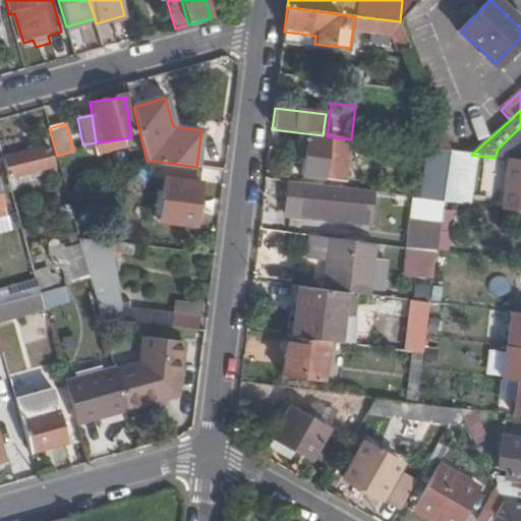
[(328,140),(305,137),(300,175),(342,181),(347,139),(329,137),(328,140)]
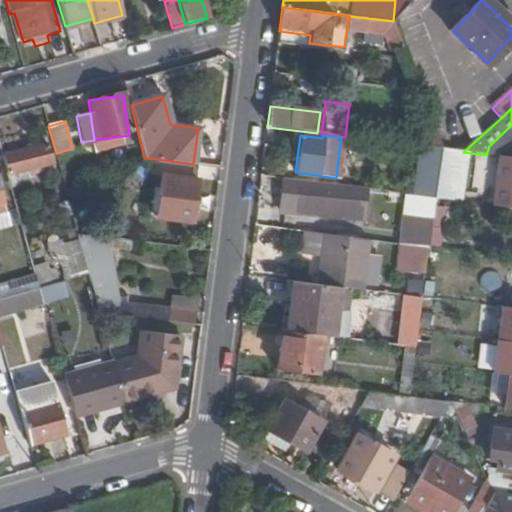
[(9,174),(28,169),(54,162),(49,144),(4,156),(9,174)]
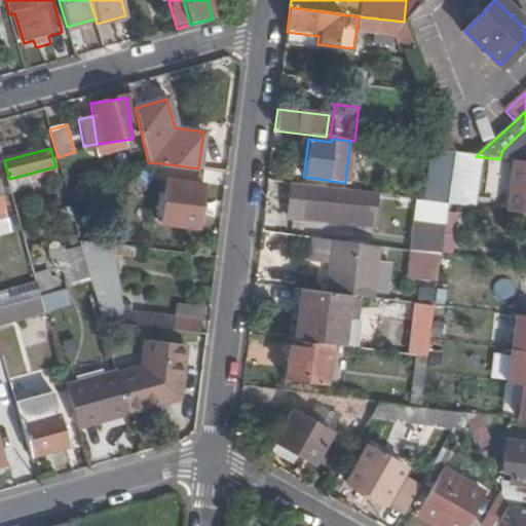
[(431,150),(425,201),(446,204),(453,153),(431,150)]
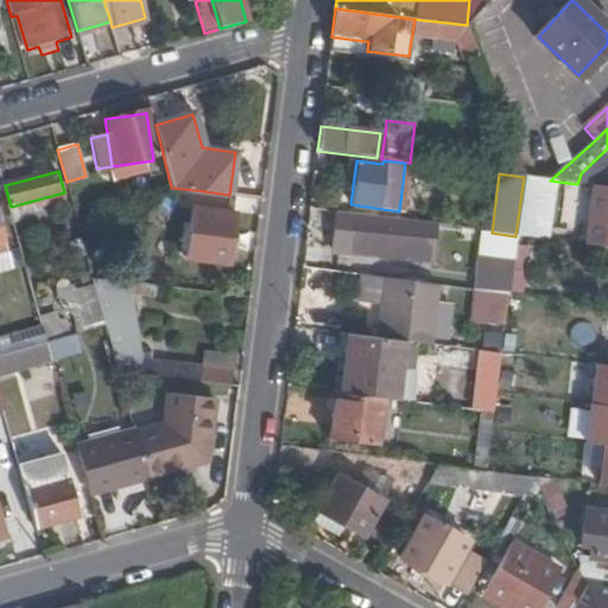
[(531,238),(539,179),(524,177),(515,236),(531,238)]
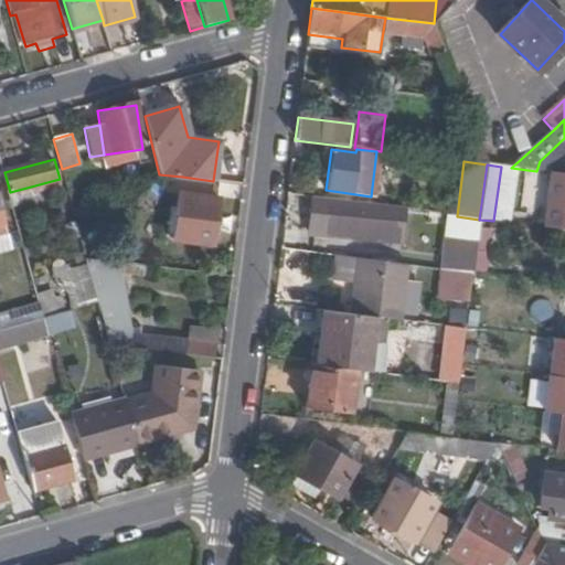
[(564,173),(551,172),(543,227),(564,230),(564,173)]
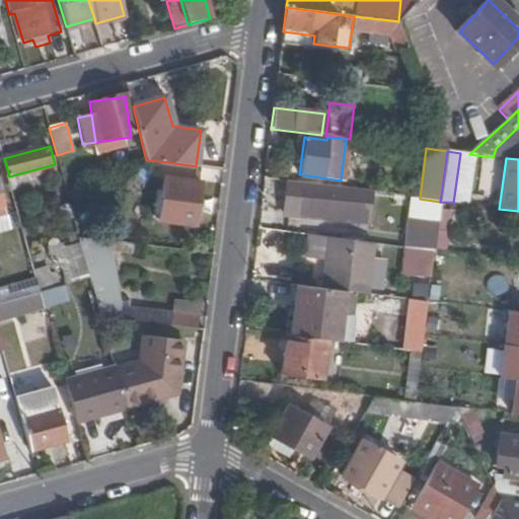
[(195,226),(202,166),(196,166),(167,162),(160,222),(195,226)]
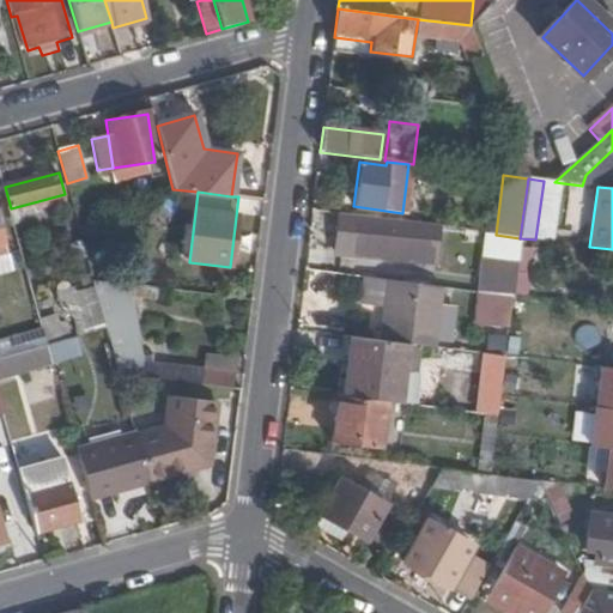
[(34,202),(11,208),(16,224),(38,218),(34,202)]
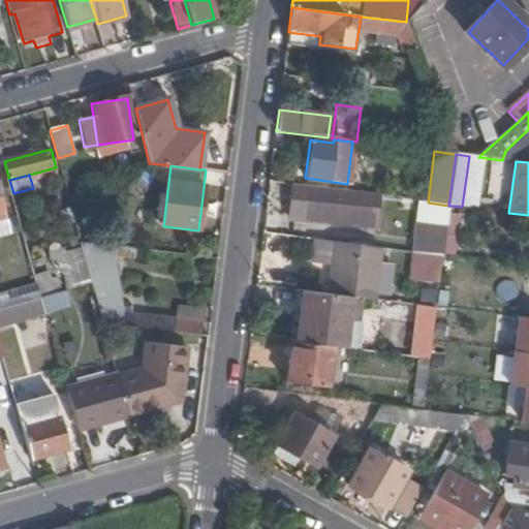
[(372,220),(376,196),(334,190),(334,194),(308,190),(304,219),(348,223),(348,217),(372,220)]
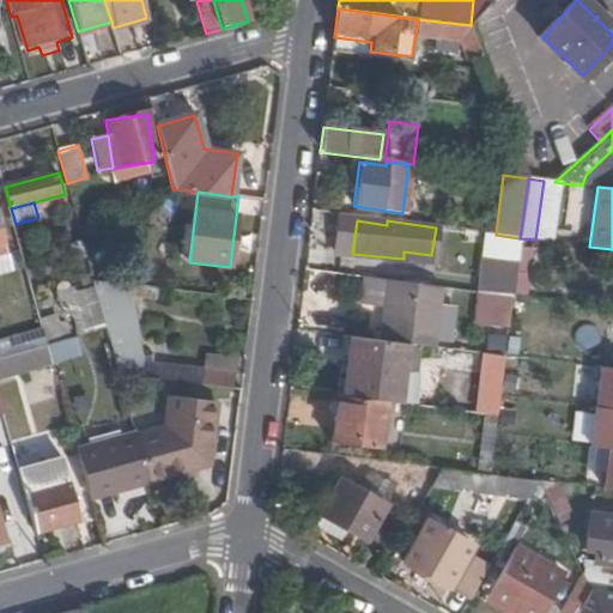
[(530,249),(519,248),(516,266),(513,298),(523,299),(530,249)]
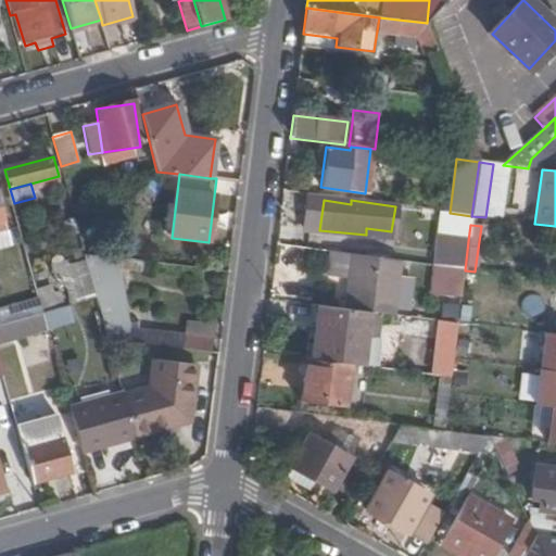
[(438,237),(433,266),(465,270),(468,241),(438,237)]
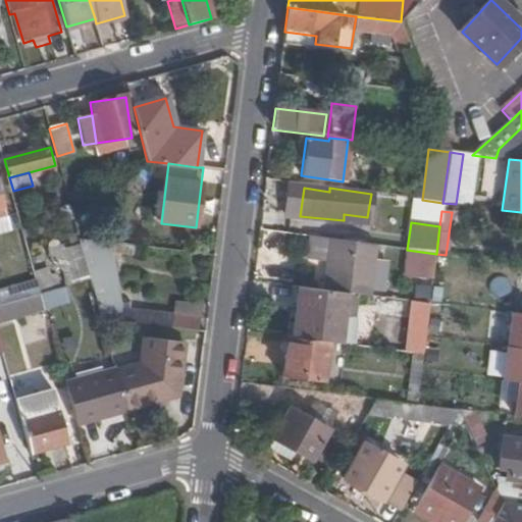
[(136,257),(137,246),(80,238),(81,243),(91,280),(102,320),(198,331),(200,319),(122,309),(109,253),(136,257)]
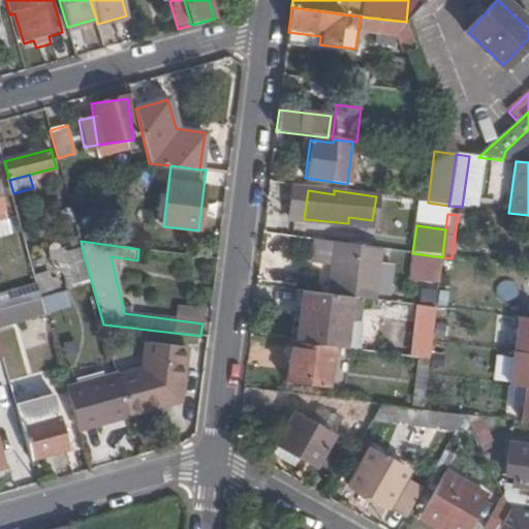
[(379,249),(314,241),(311,265),(333,268),(331,288),(374,293),(379,249)]
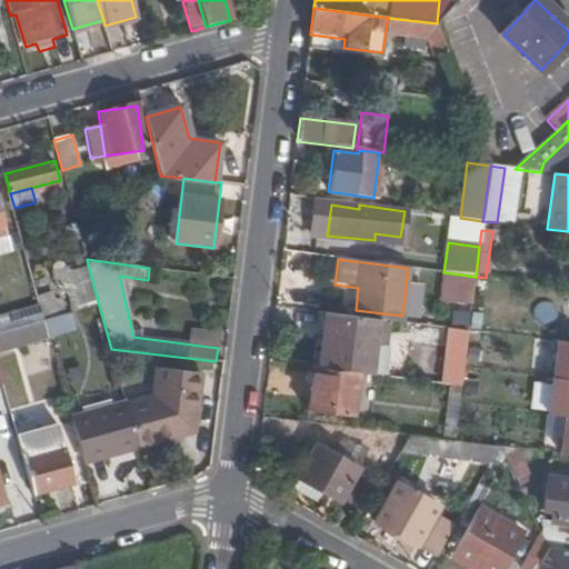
[(48,293),(39,297),(46,320),(71,313),(99,306),(88,265),(53,269),(58,293),(65,291),(67,298),(53,302),(52,298),(50,299),(48,293)]
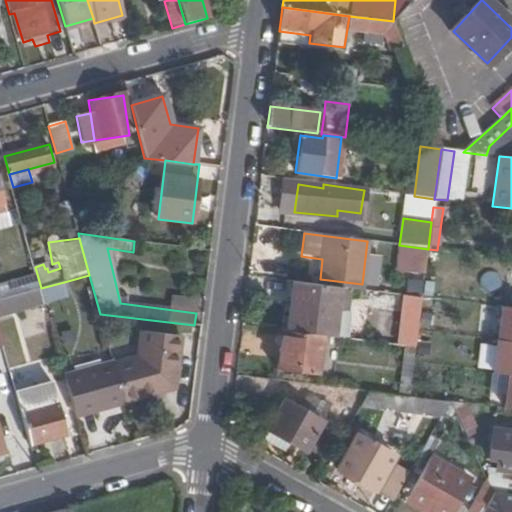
[(399,245),(398,245),(395,266),(409,268),(407,282),(423,284),(425,270),(428,249),(399,245)]
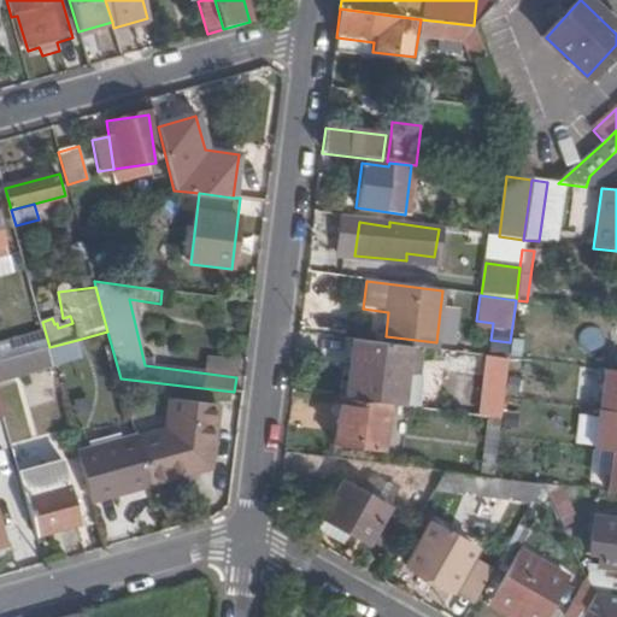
[(405,376),(409,346),(352,339),(345,399),(386,404),(400,406),(405,376)]
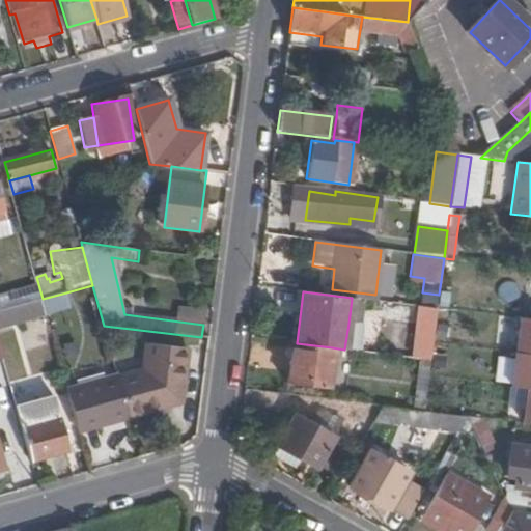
[(71,307),(66,292),(43,299),(47,314),(71,307)]
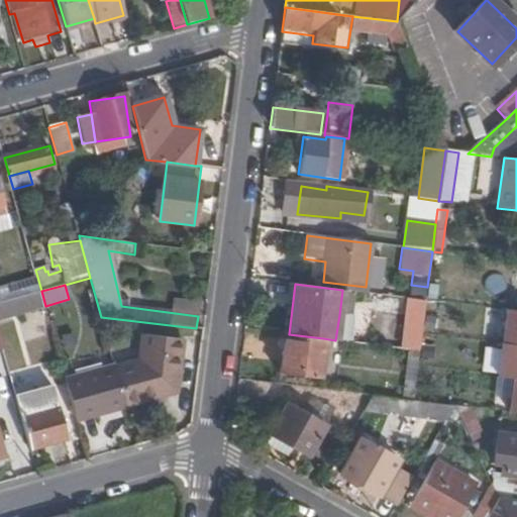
[(353,291),(342,290),(339,315),(351,316),(353,291)]
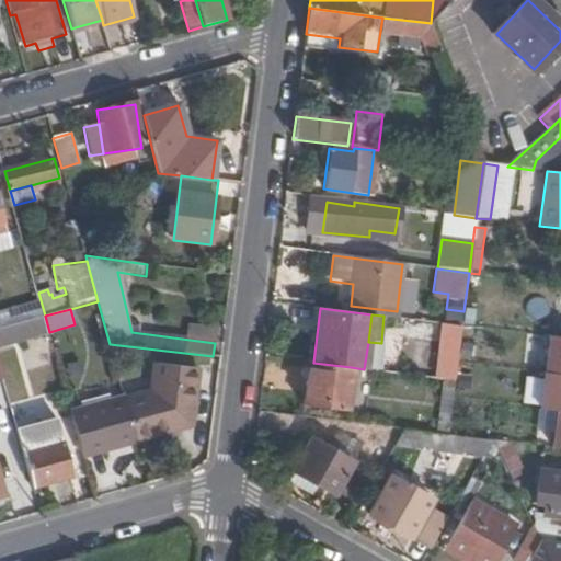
[(13,345),(50,335),(49,332),(45,316),(0,327),(0,353),(14,350),(13,345)]
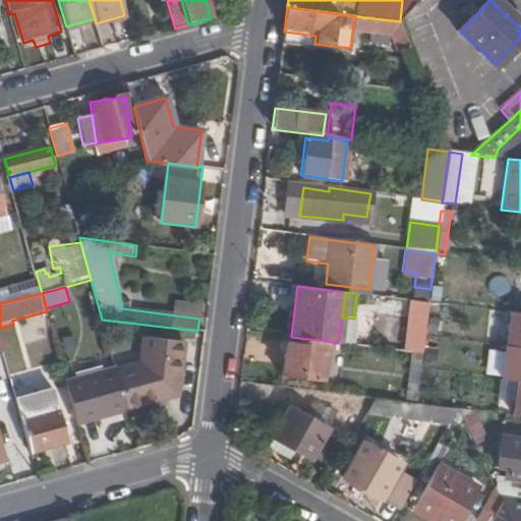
[(413,320),(409,351),(422,353),(426,322),(413,320)]
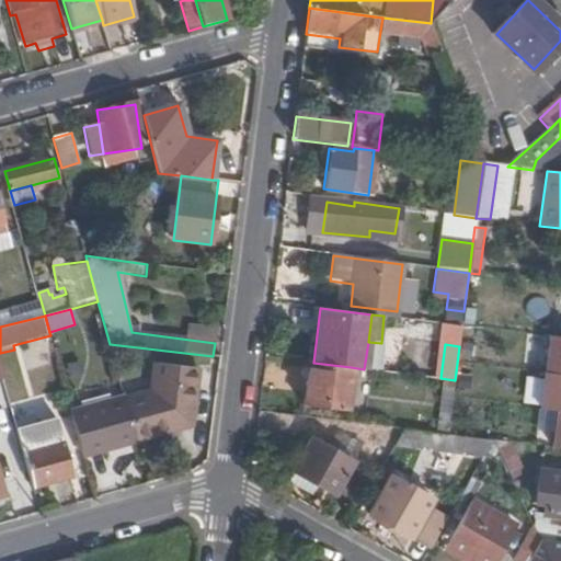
[(346,410),(351,367),(313,363),(308,362),(302,404),(346,410)]
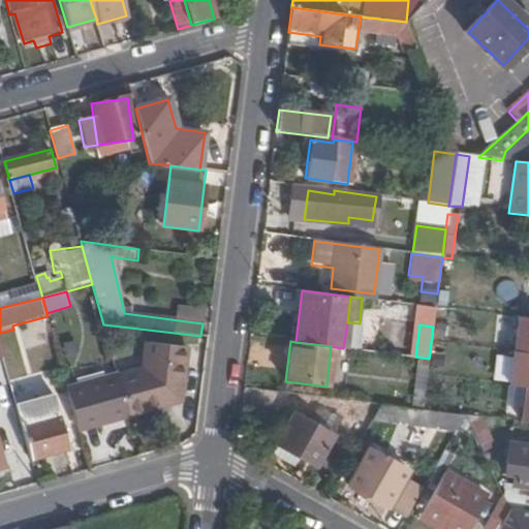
[(144,369),(118,376),(129,415),(163,406),(161,403),(177,399),(180,380),(183,380),(187,347),(147,342),(144,369)]
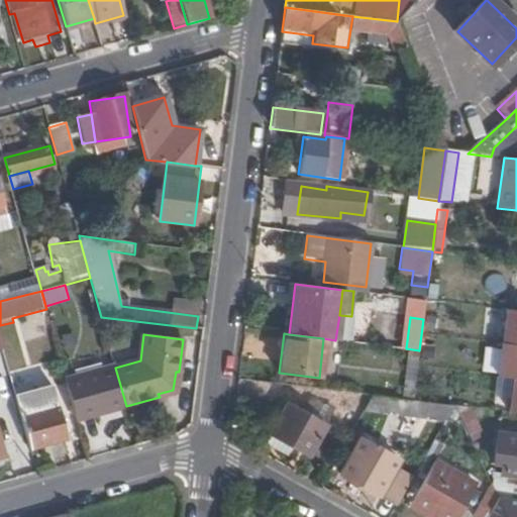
[(6,362),(0,363),(0,392),(14,389),(6,362)]
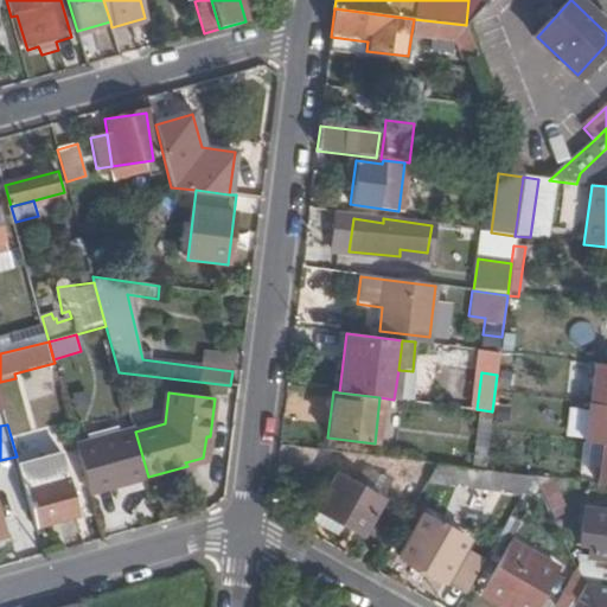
[(90,494),(148,479),(148,477),(135,432),(134,429),(77,446),(90,494)]
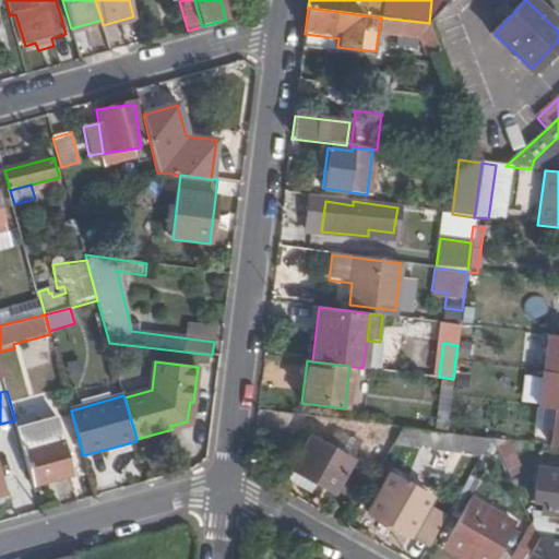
[(54,419),(18,428),(33,487),(71,477),(54,419)]
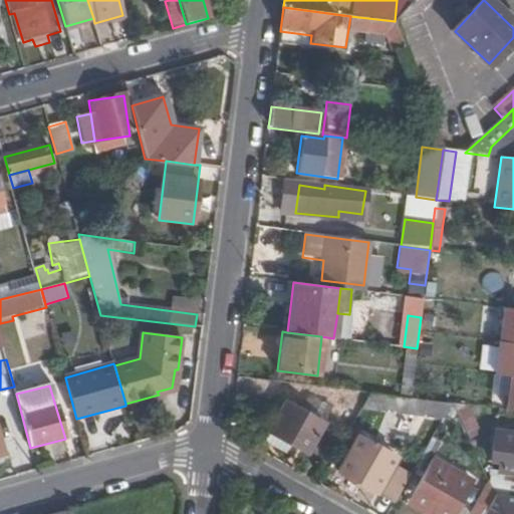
[(411,400),(366,394),(357,410),(440,421),(450,405),(411,400)]
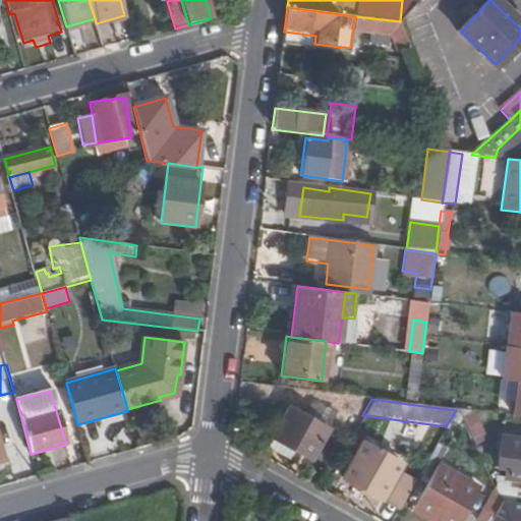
[(327,429),(289,407),(271,439),(309,460),(327,429)]
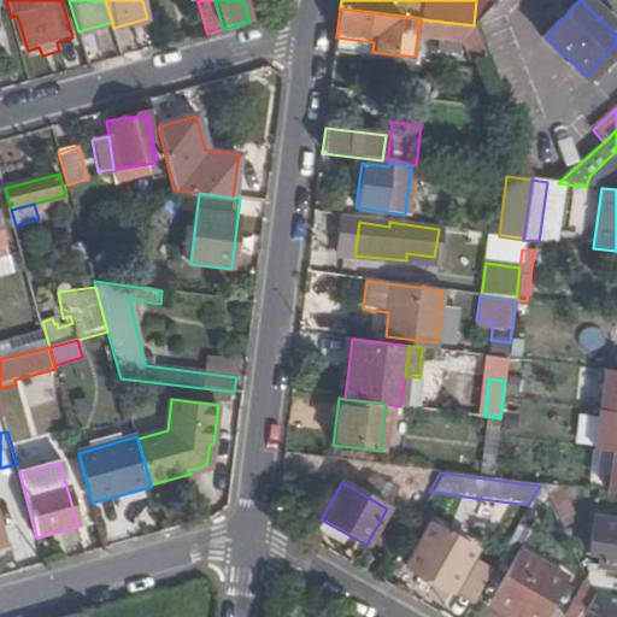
[(577,517),(563,488),(540,486),(562,529),(577,517)]
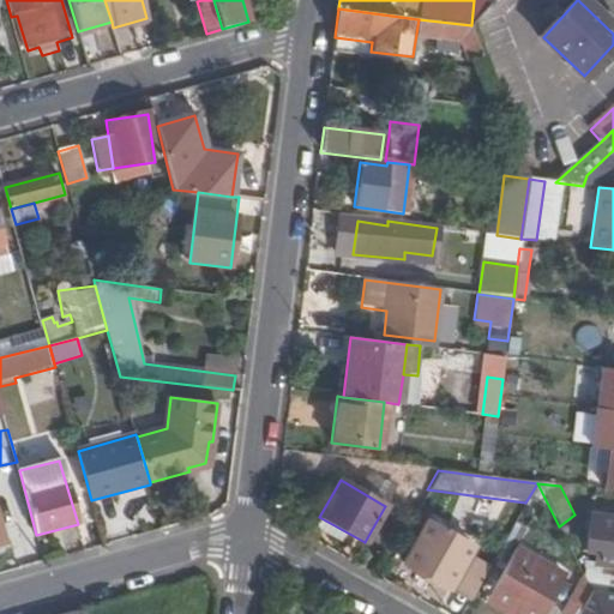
[(613,579),(584,577),(591,593),(602,595),(613,595),(613,517),(590,515),(583,561),(613,565),(613,579)]
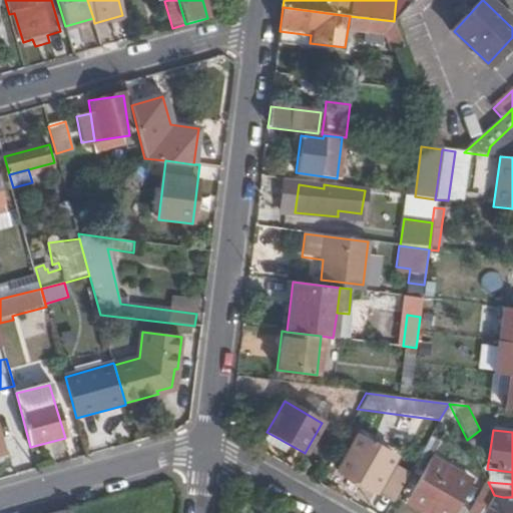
[(394,458),(356,436),(336,471),(374,493),(394,458)]
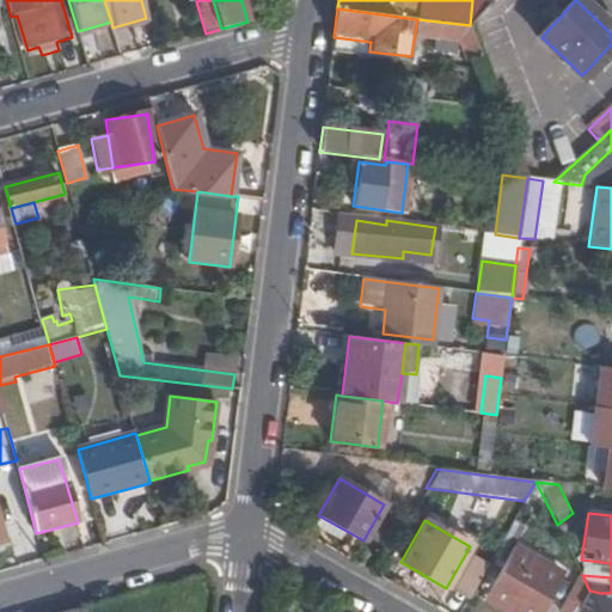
[(540,611),(563,573),(507,540),(481,586),(516,606),(512,611),(540,611)]
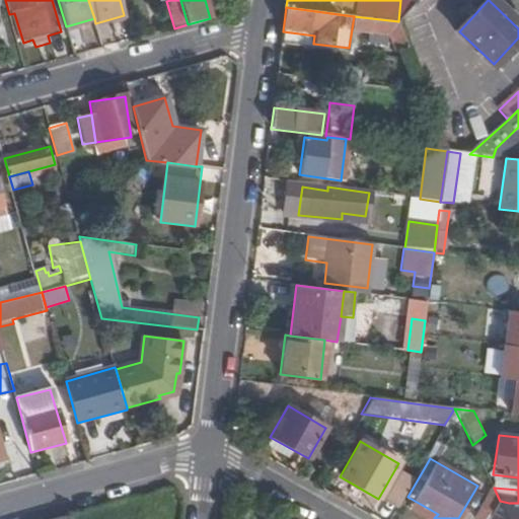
[(414,478),(399,470),(382,501),(396,509),(414,478)]
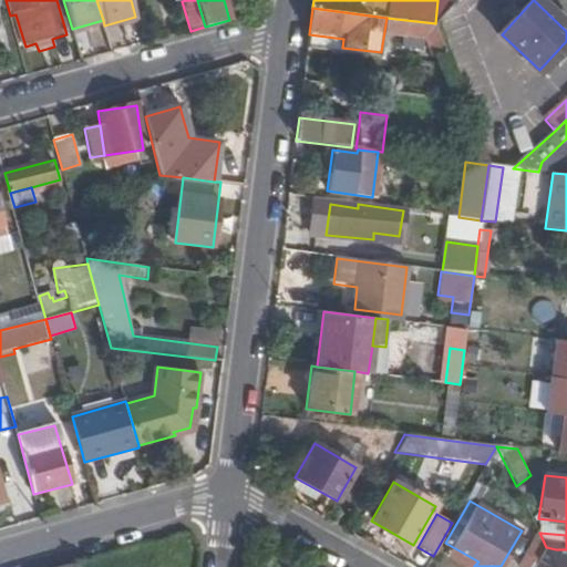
[(517,566),(534,566),(546,547),(539,533),(517,566)]
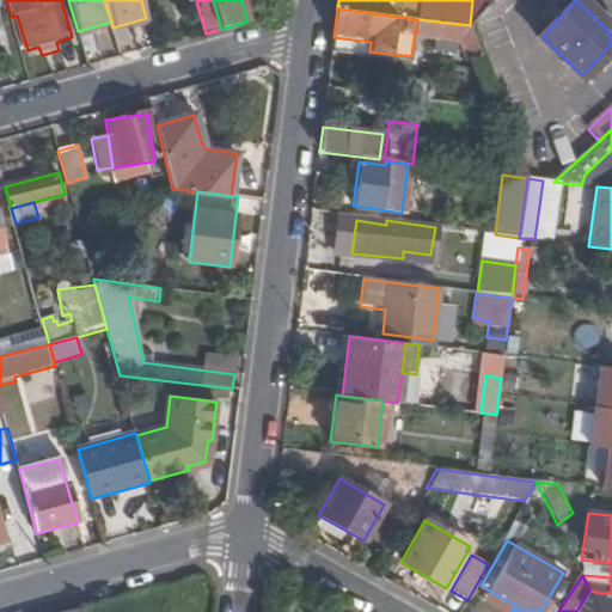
[(611,611),(611,593),(600,593),(589,611),(611,611)]
